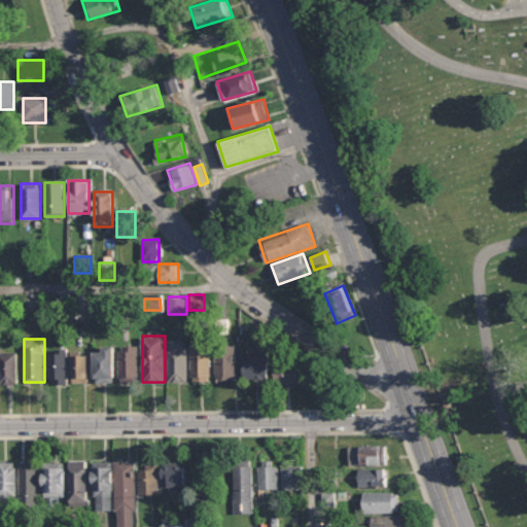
[(187,382),(187,339),(168,339),(168,382),(187,382)]
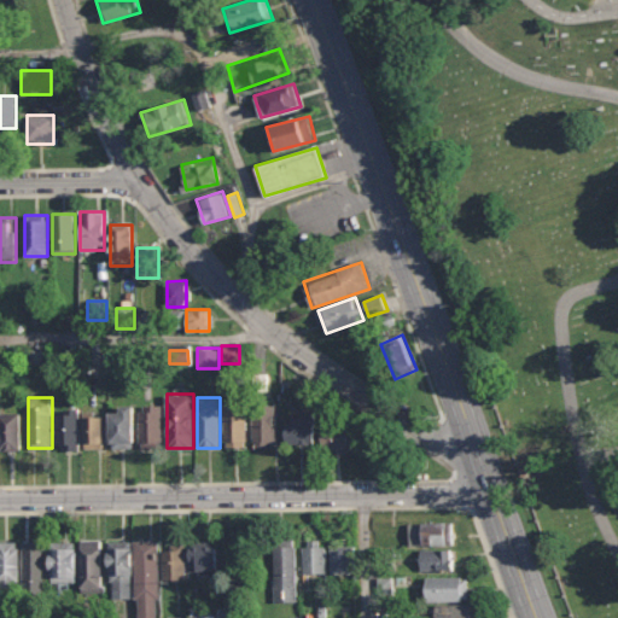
[(249,447),(249,402),(223,402),(223,447),(249,447)]
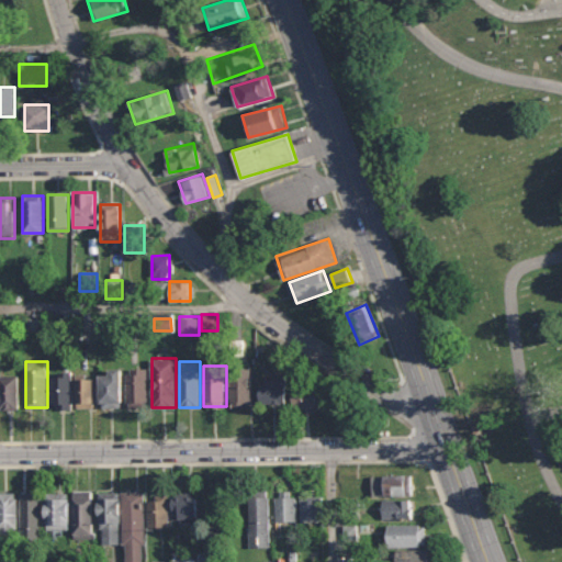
[(123,369),(100,369),(100,403),(123,403),(123,369)]
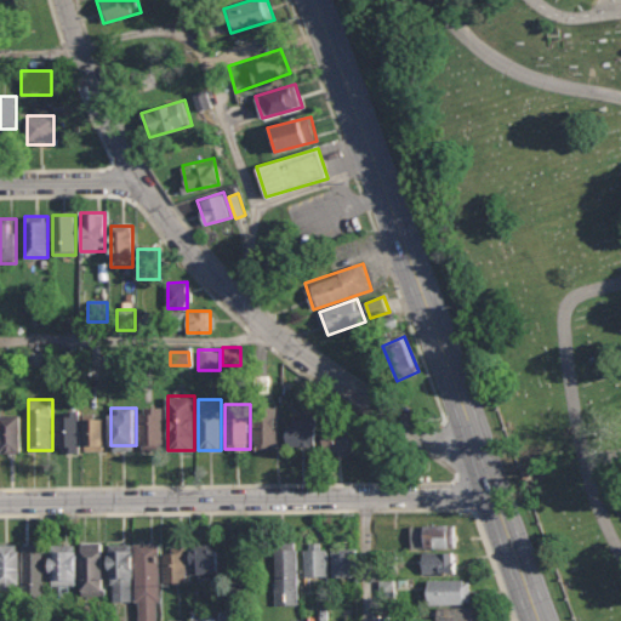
[(141,408),(141,450),(164,450),(164,408),(141,408)]
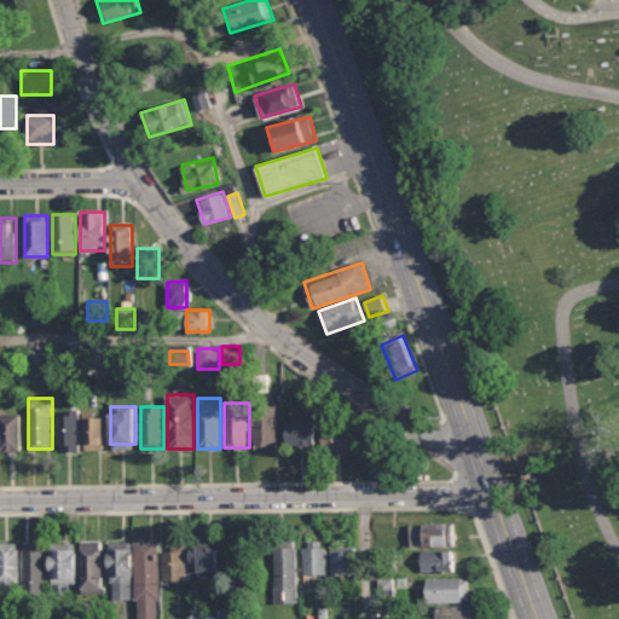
[(55,451),(80,451),(80,409),(55,409),(55,451)]
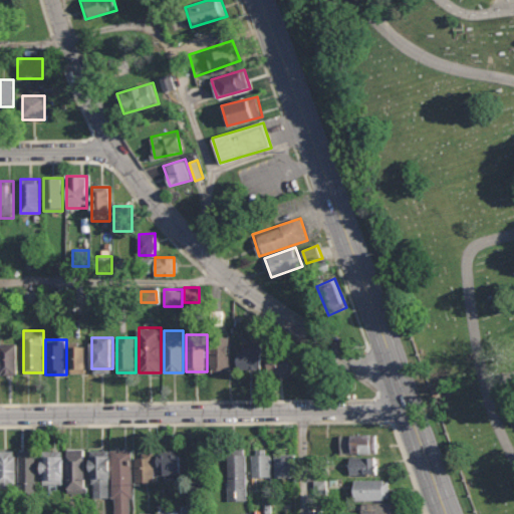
[(230,371),(230,339),(210,339),(210,371),(230,371)]
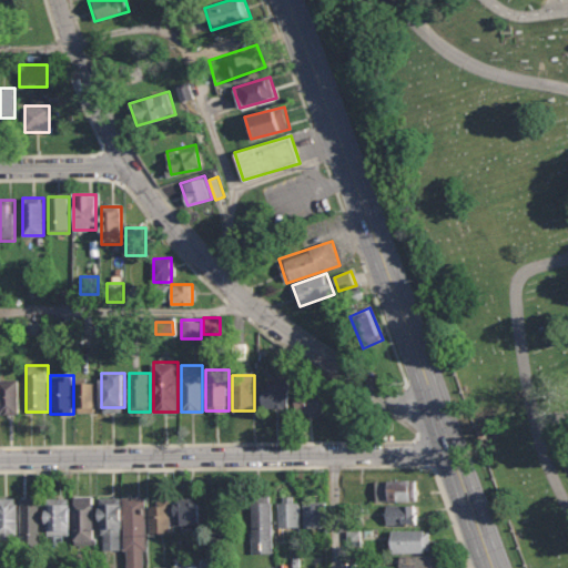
[(0,413),(19,413),(19,377),(0,377),(0,413)]
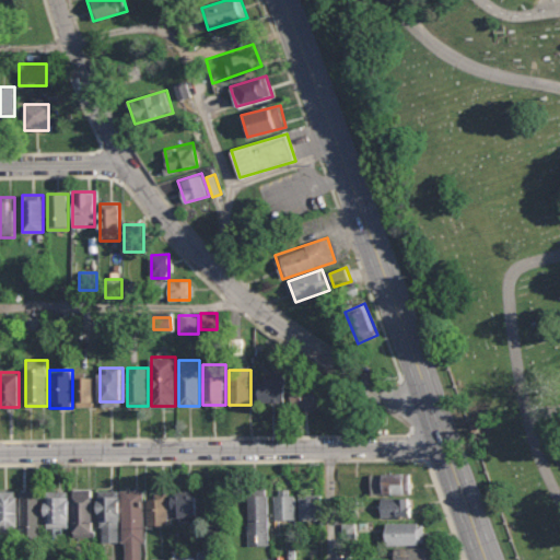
[(76,406),(95,406),(95,372),(76,372),(76,406)]
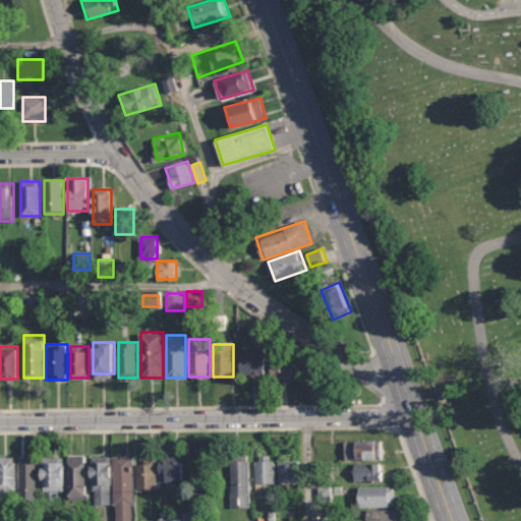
[(266,346),(249,346),(249,355),(241,355),(241,373),(266,373),(266,346)]
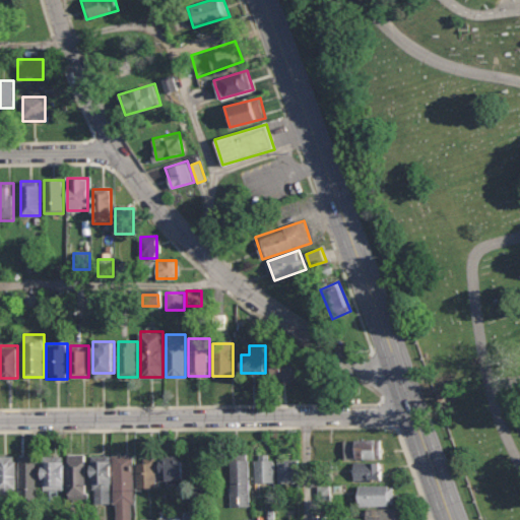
[(303,360),(271,360),(271,379),(303,379),(303,360)]
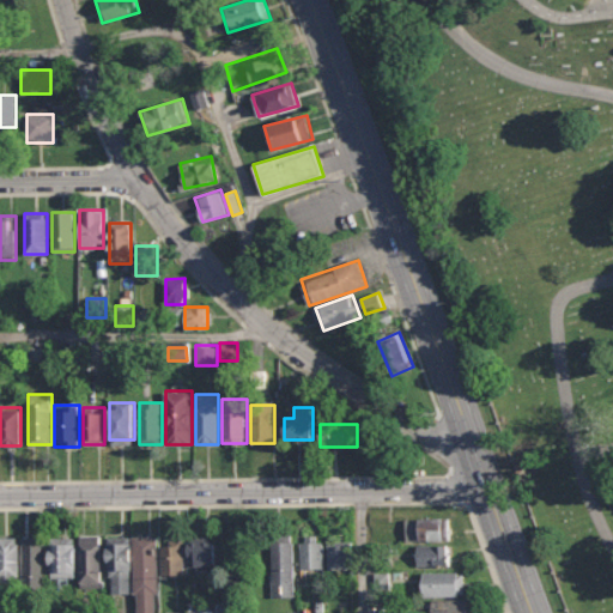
[(406,539),(448,540),(448,517),(405,517),(406,539)]
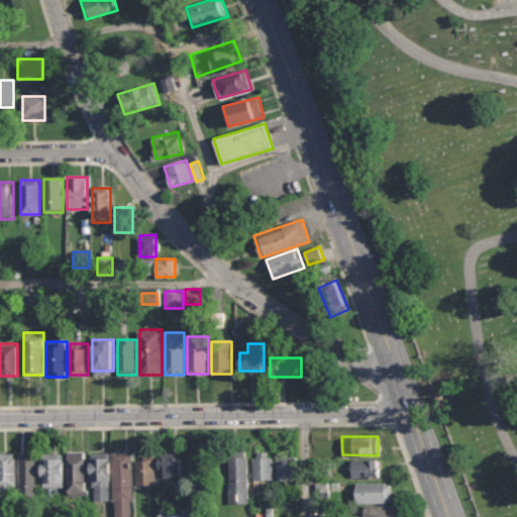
[(229,503),(249,503),(249,450),(229,450),(229,503)]
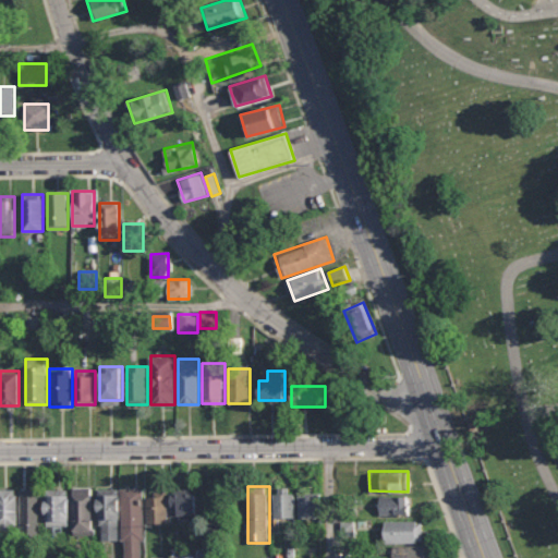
[(73,487),(73,533),(93,533),(92,487),(73,487)]
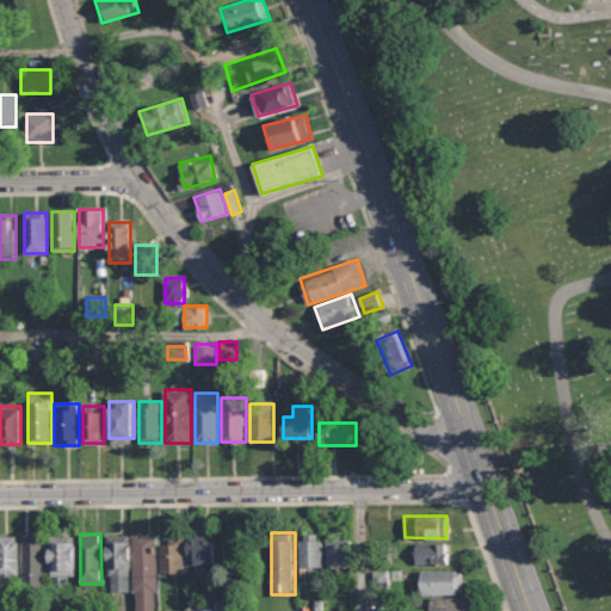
[(156,610),(158,534),(135,534),(134,610),(156,610)]
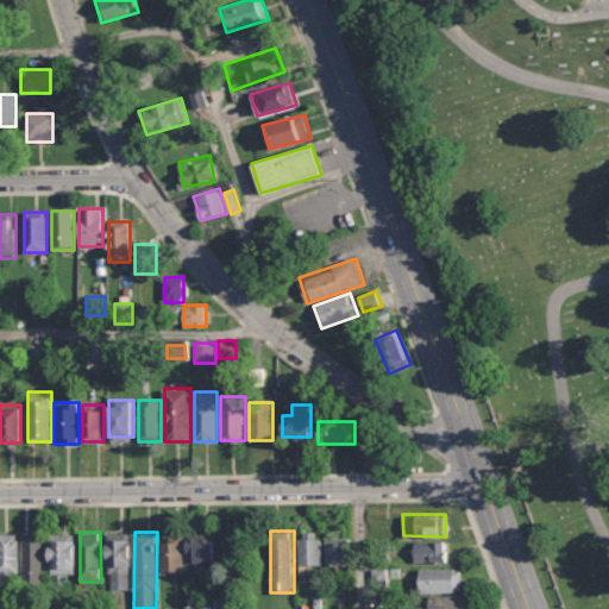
[(299,564),(321,564),(321,532),(299,532),(299,564)]
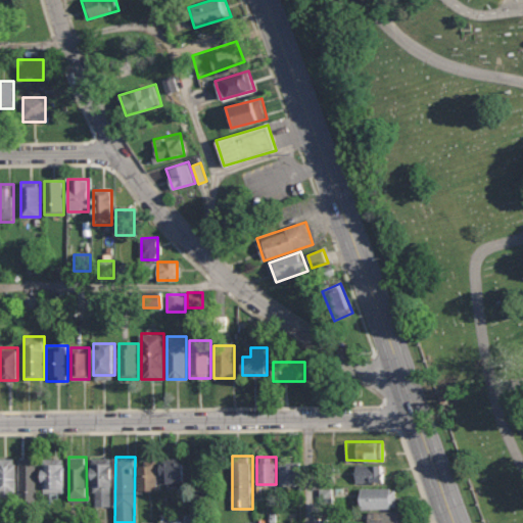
[(15,458),(0,458),(0,492),(15,492),(15,458)]
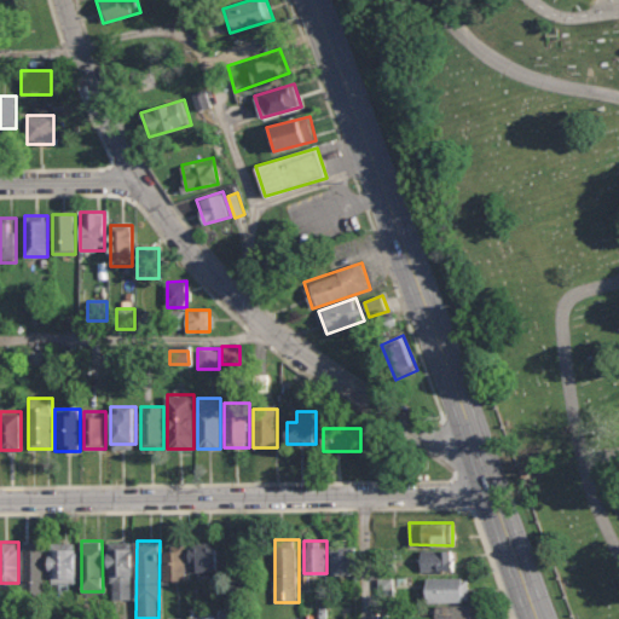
[(23,542),(23,595),(45,595),(45,542),(23,542)]
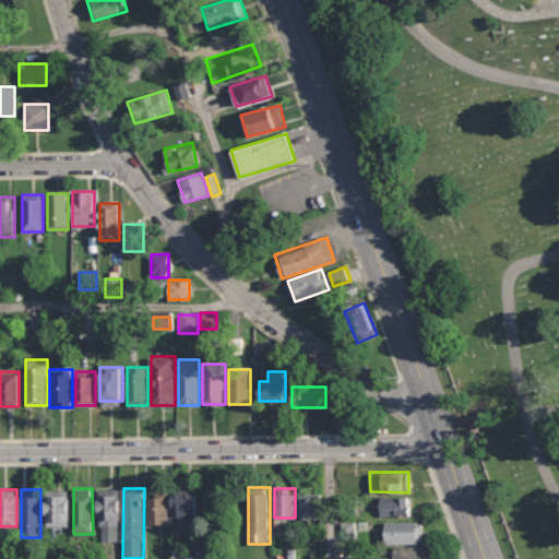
[(69,489),(46,489),(46,526),(69,526),(69,489)]
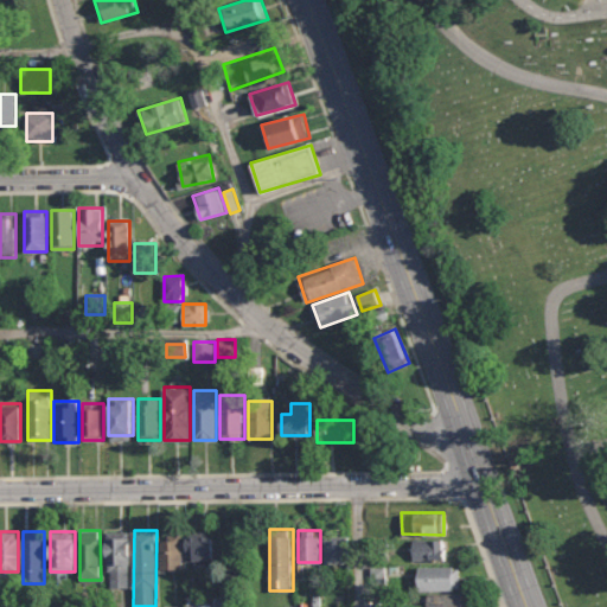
[(189,531),(189,568),(215,568),(215,531),(189,531)]
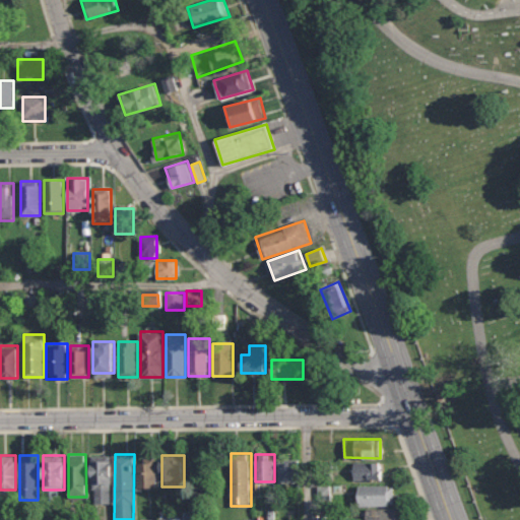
[(156,456),(137,456),(137,488),(156,488),(156,456)]
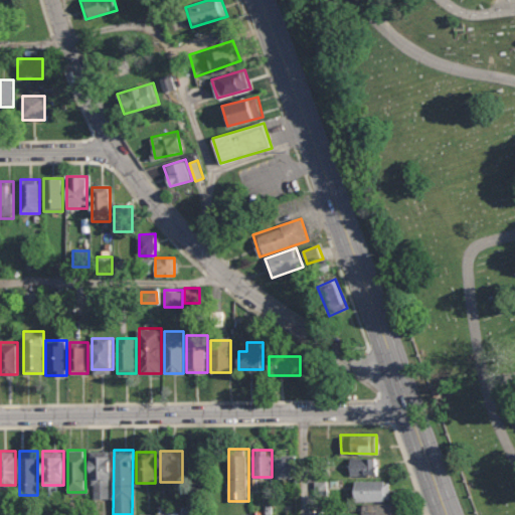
[(277,477),(295,477),(295,455),(277,455),(277,477)]
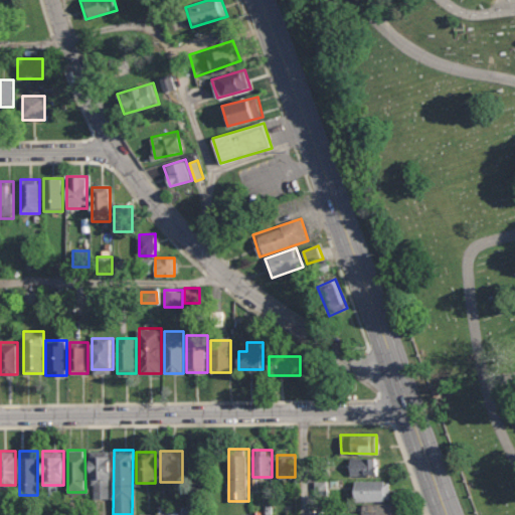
[(110,456),(91,456),(92,493),(110,493),(110,456)]
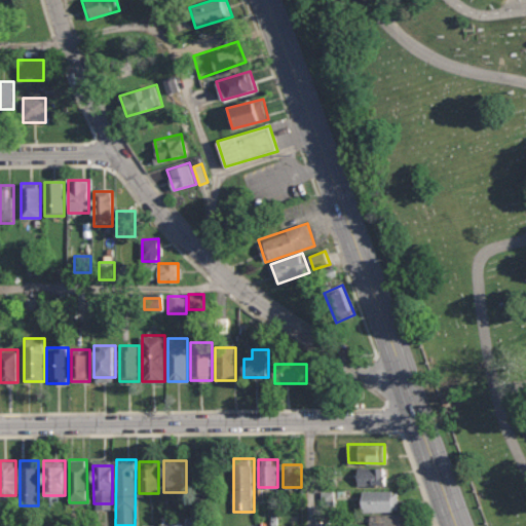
[(385,485),(385,467),(359,467),(359,485),(385,485)]
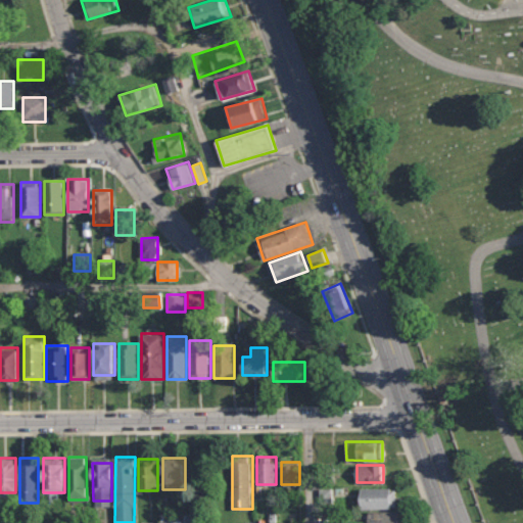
[(361,508),(396,508),(396,487),(361,487),(361,508)]
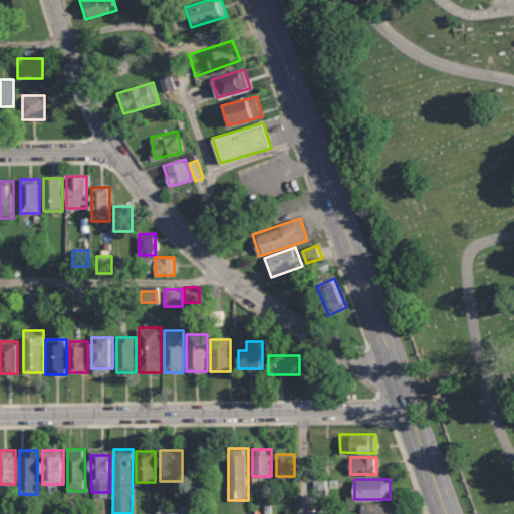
[(327,495),(327,481),(314,481),(314,495),(327,495)]
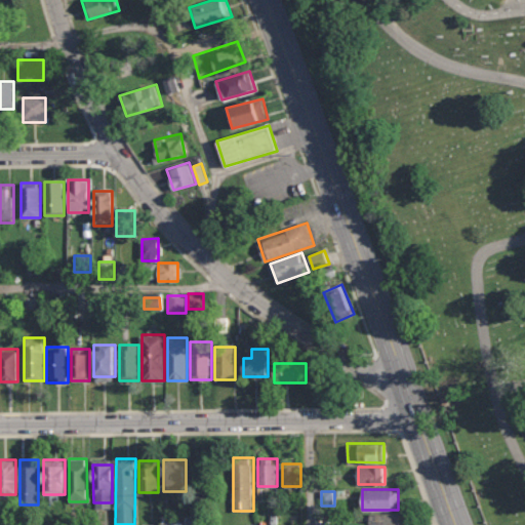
[(370,514),(370,524),(405,524),(405,513),(370,514)]
